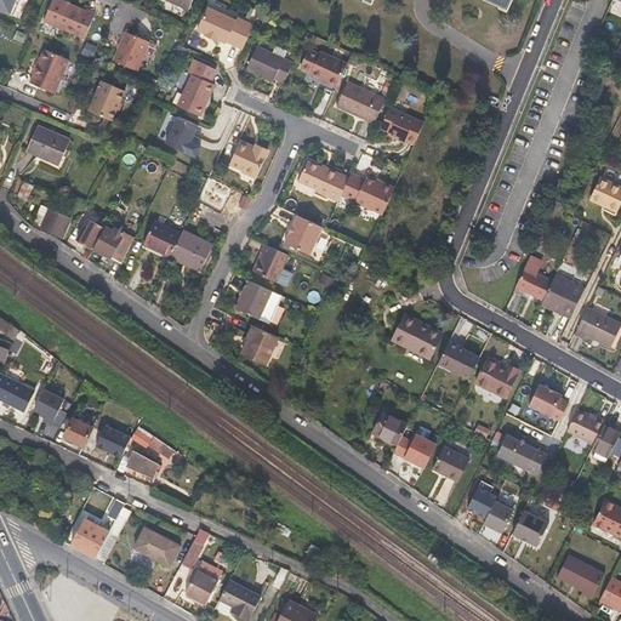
[(0,0),(0,10),(9,13),(15,0),(0,0)]
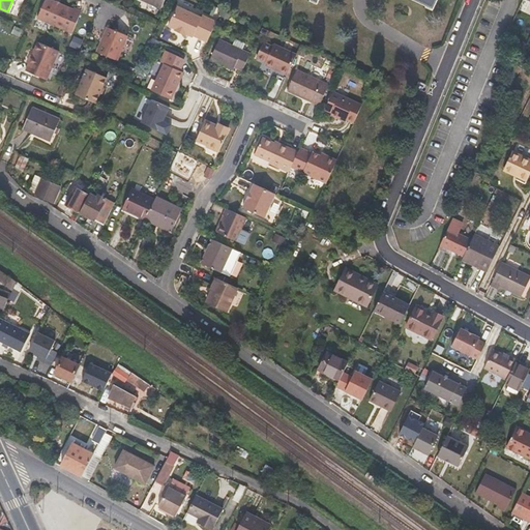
[(71,33),(80,12),(74,9),(74,10),(48,0),(46,0),(38,19),(71,33)]
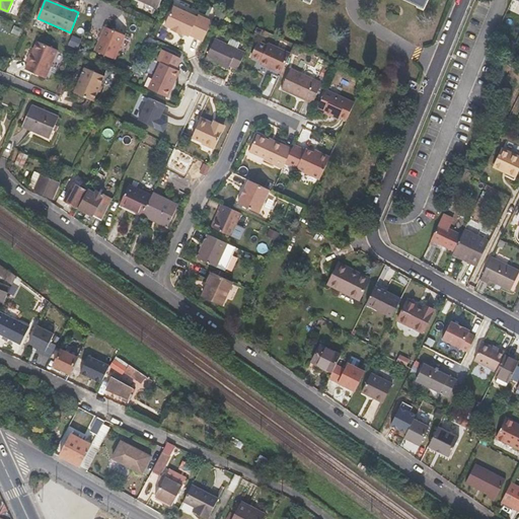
[(138,0),(156,8),(159,0),(123,0),(124,0),(123,0),(138,0)]
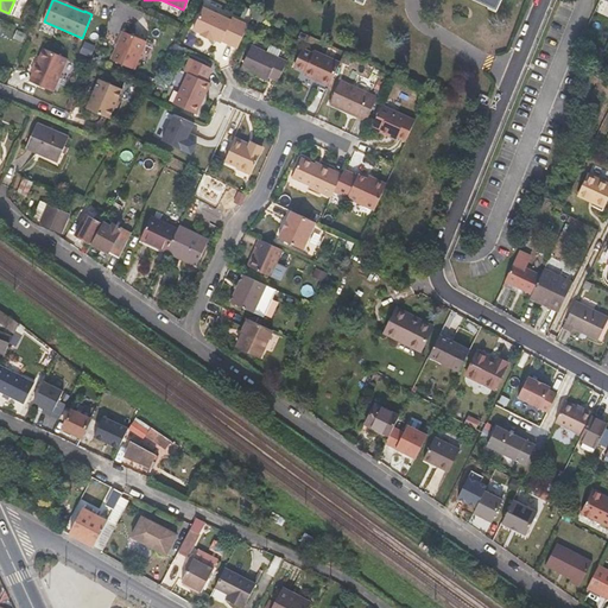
[(501,2),(501,0),(472,0),(488,8),(491,6),(498,10),(501,2)]
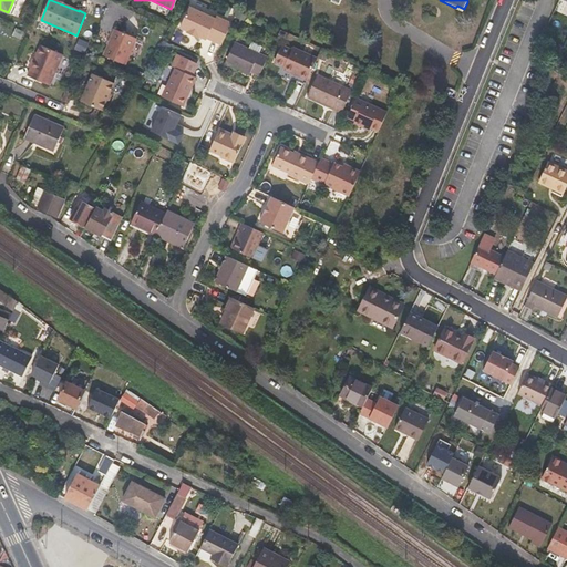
[(222,44),(232,24),(216,17),(215,19),(189,8),(179,27),(187,30),(186,32),(197,38),(198,34),(205,38),(206,37),(222,44)]
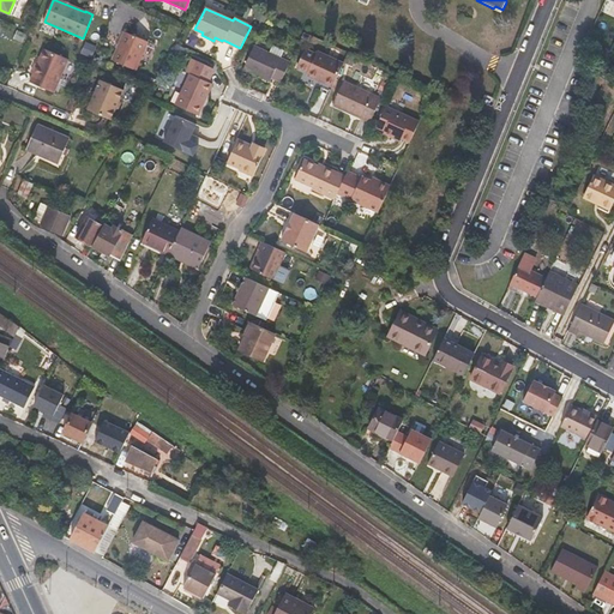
[(136,71),(148,43),(124,32),(110,61),(136,71)]
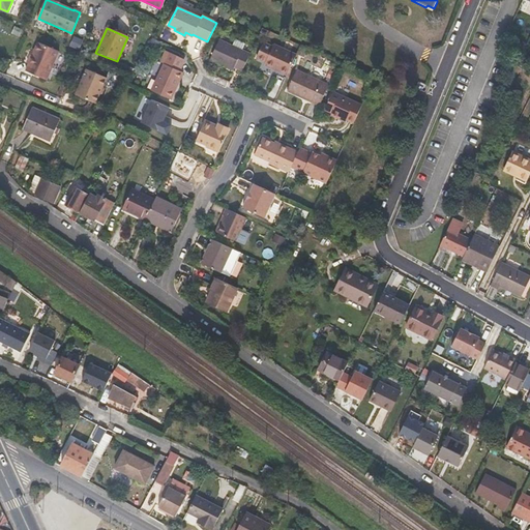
[(75,36),(70,46),(79,50),(83,39),(75,36)]
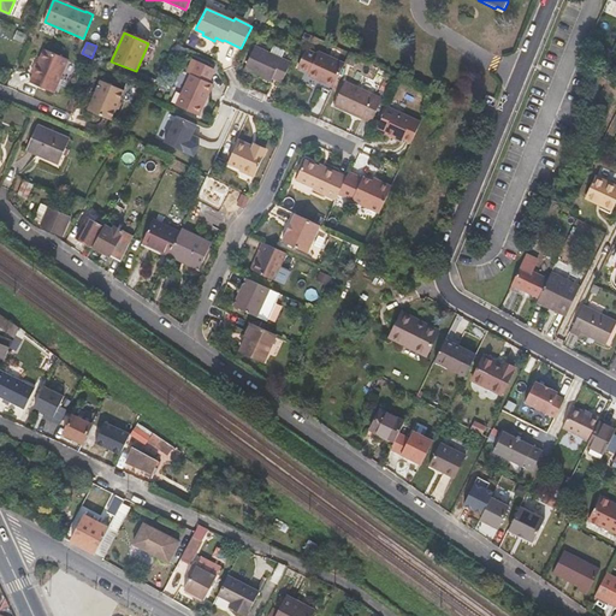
[(290,63),(280,58),(284,52),(273,46),(270,53),(254,46),(243,70),(268,82),(270,80),(279,84),(290,63)]
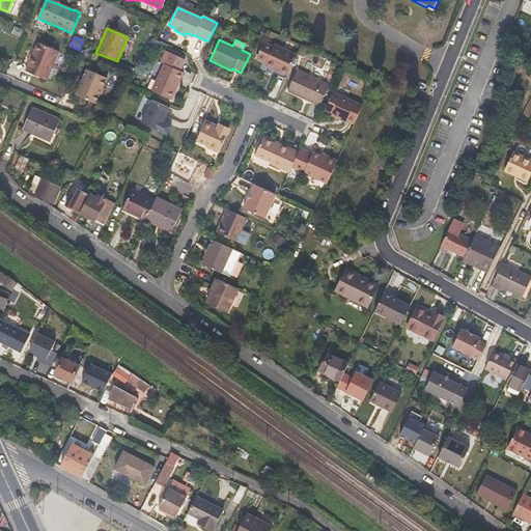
[(47,80),(58,52),(37,43),(32,55),(30,55),(26,63),(28,64),(25,72),(47,80)]
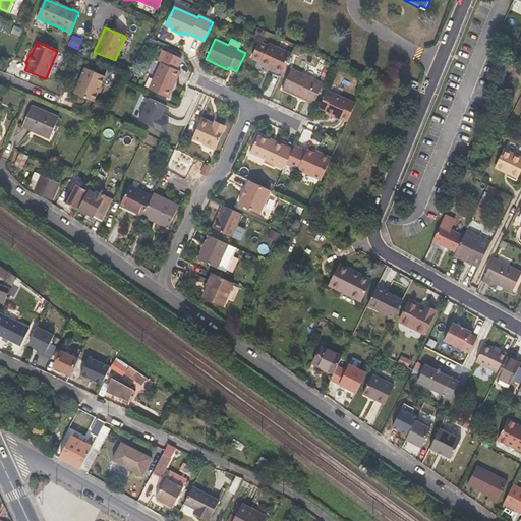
[(282,74),(291,54),(270,44),(268,46),(259,42),(251,56),(262,60),(259,64),(282,74)]
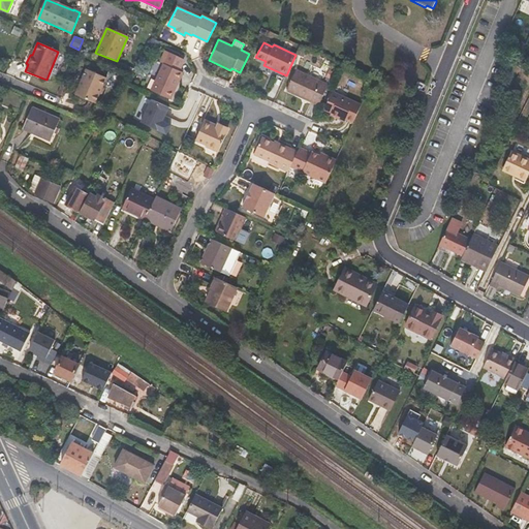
[(169,99),(182,71),(179,69),(182,62),(181,58),(167,51),(163,50),(159,60),(163,62),(150,90),(159,94),(169,99)]
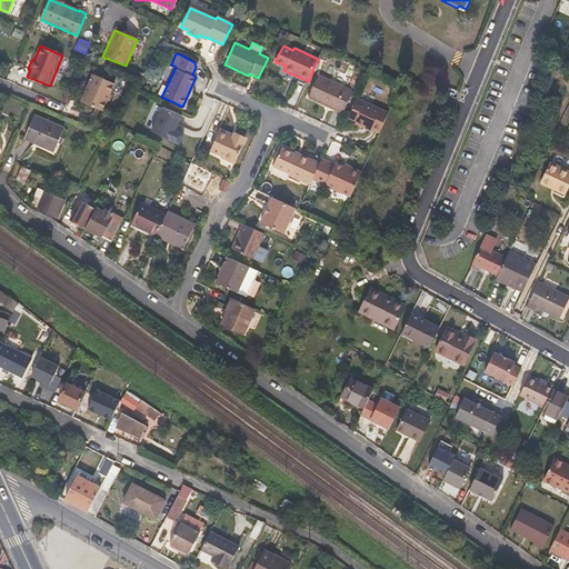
[(110,93),(115,83),(92,75),(80,102),(102,111),(107,102),(109,101),(111,97),(110,93)]
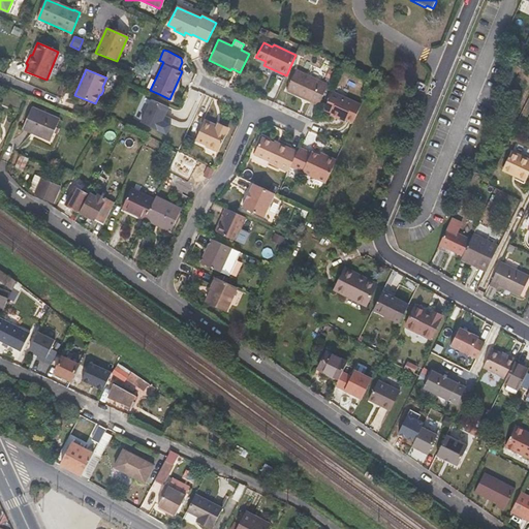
[(318,105),(329,85),(294,69),(285,90),(318,105)]
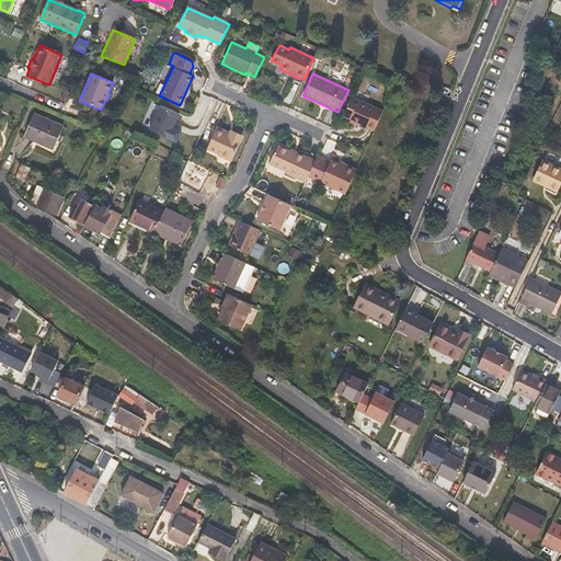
[(366,130),(368,127),(376,130),(384,113),(353,98),(343,118),(359,127),(366,130)]
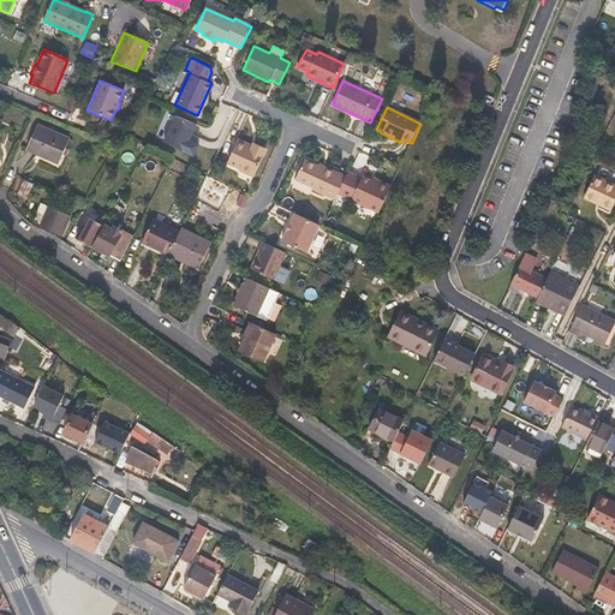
[(191,138),(192,135),(197,125),(177,115),(165,142),(193,155),(198,144),(192,142),(191,138)]
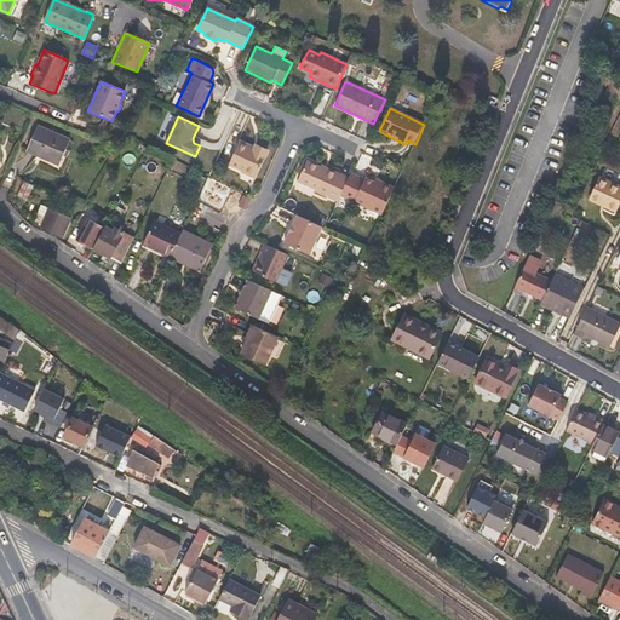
[(58,165),(69,141),(36,127),(27,150),(58,165)]
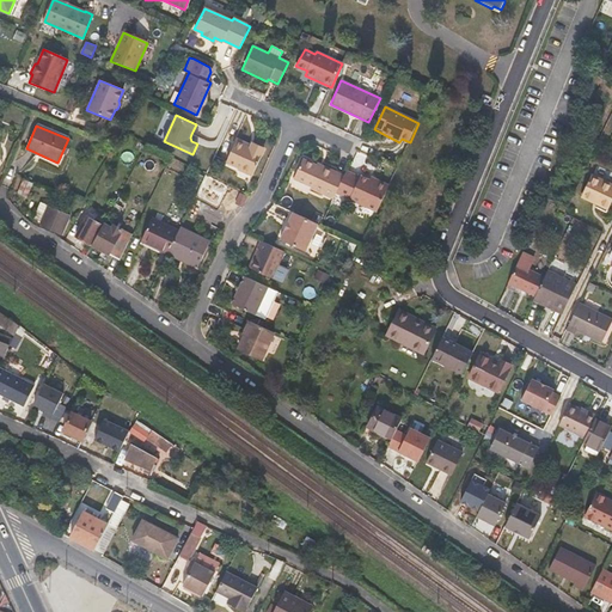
[(254,175),(264,151),(265,147),(252,141),(250,145),(236,138),(225,160),(254,175)]
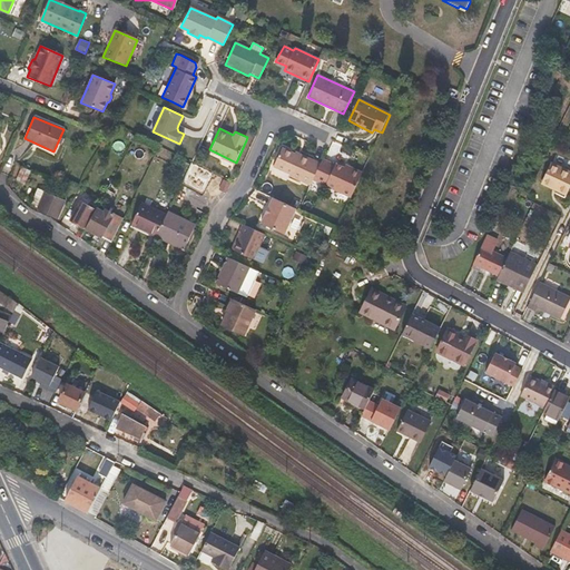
[(311,183),(318,165),(301,156),(300,158),(281,149),(273,167),(288,174),(290,176),(310,185),(311,183)]
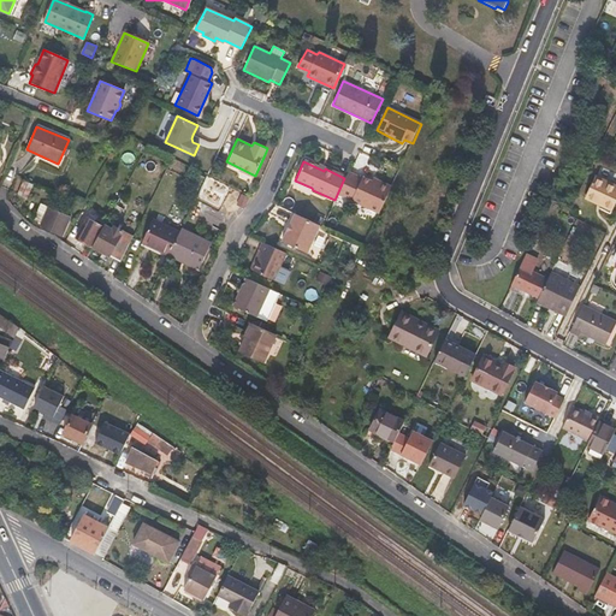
[(391,188),(379,183),(373,181),(371,184),(348,173),(344,178),(336,197),(339,196),(379,215),(391,188)]
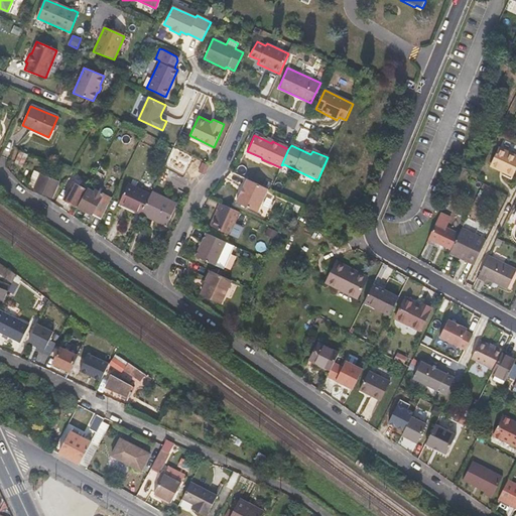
[(490,167),(505,174),(512,178),(515,168),(515,157),(498,149),(490,167)]
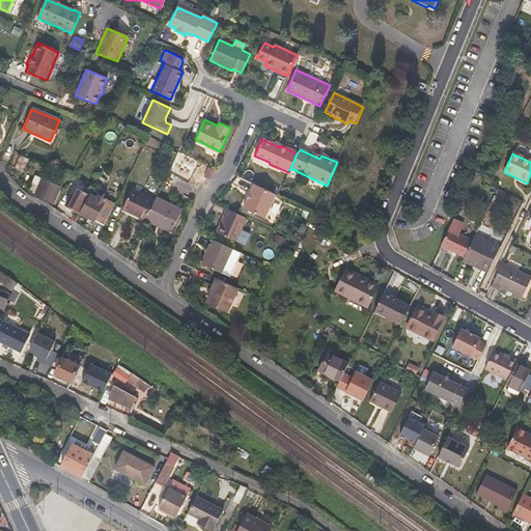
[(14,169),(22,173),(29,159),(21,155),(14,169)]
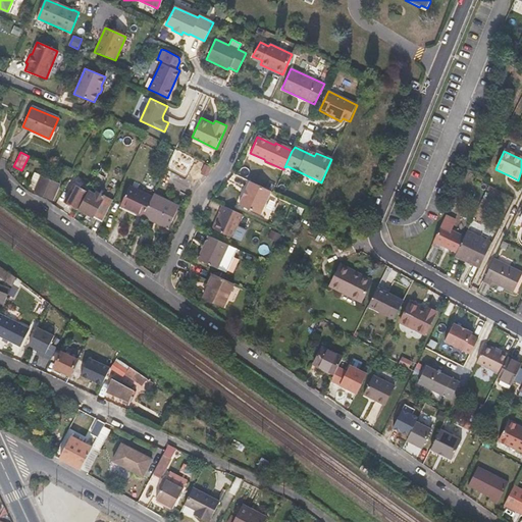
[(206,178),(210,168),(204,166),(200,175),(206,178)]
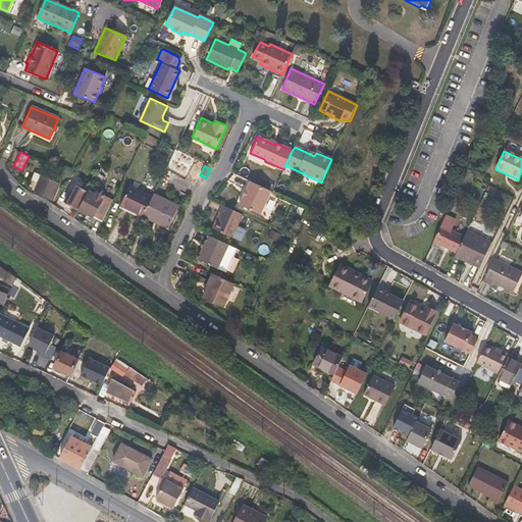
[(104,177),(107,171),(101,168),(98,173),(104,177)]
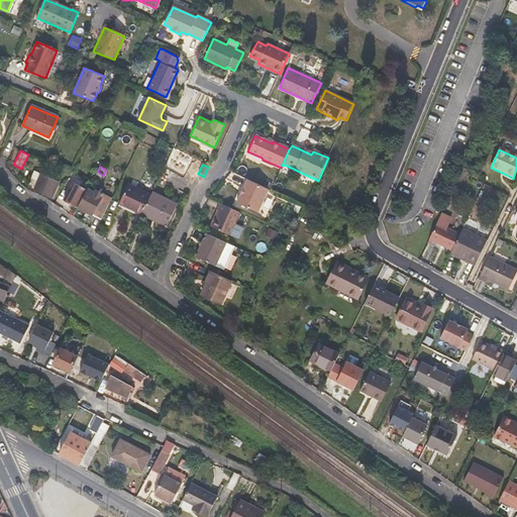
[(59,183),(41,175),(35,172),(28,186),(35,189),(34,190),(52,198),(59,183)]
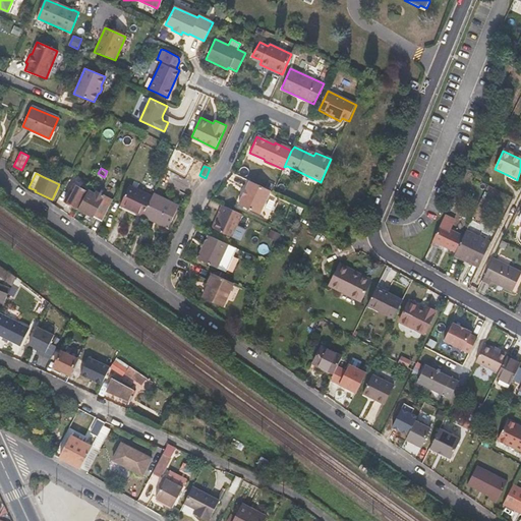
[(258,214),(269,190),(247,181),(238,204),(258,214)]
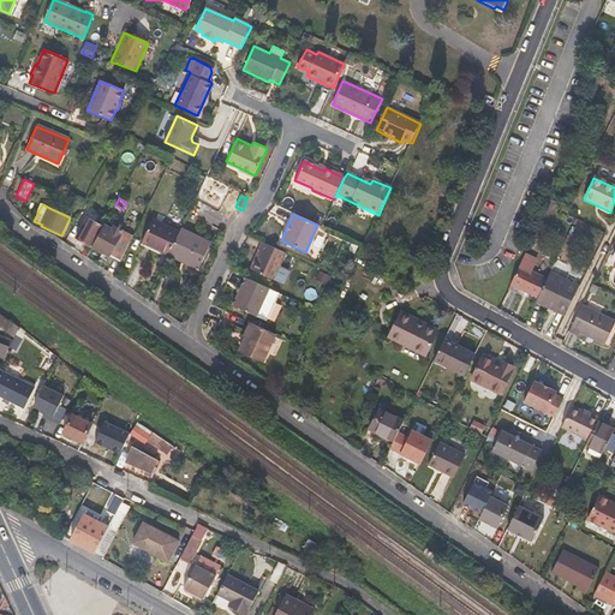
[(93,246),(103,227),(87,219),(76,238),(93,246)]
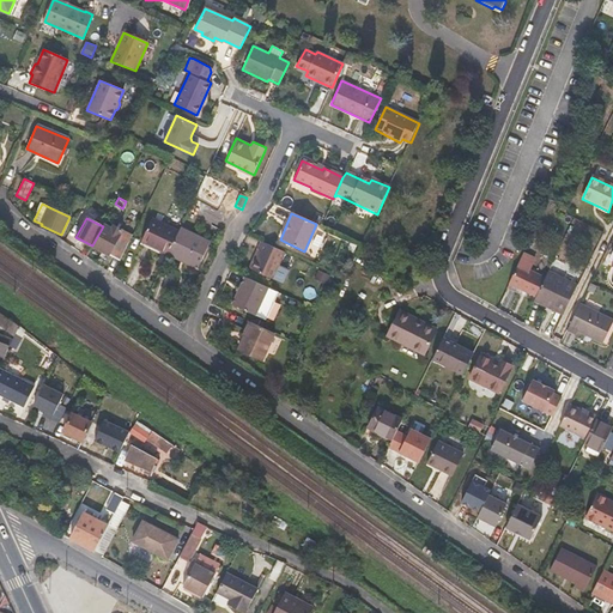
[(169,254),(178,231),(152,218),(141,240),(169,254)]
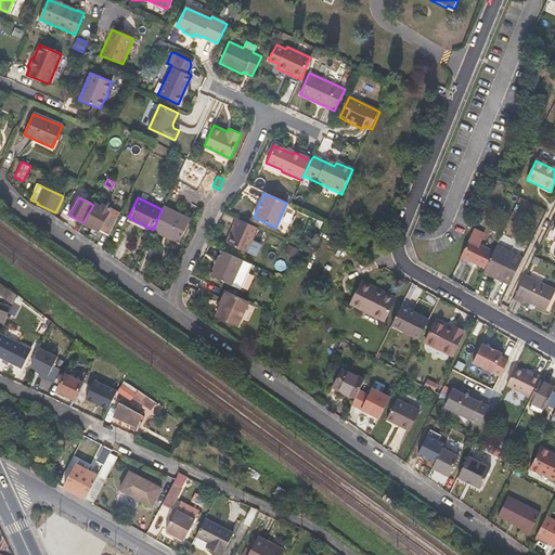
[(108,235),(119,213),(102,204),(101,206),(94,203),(93,205),(84,222),(108,235)]
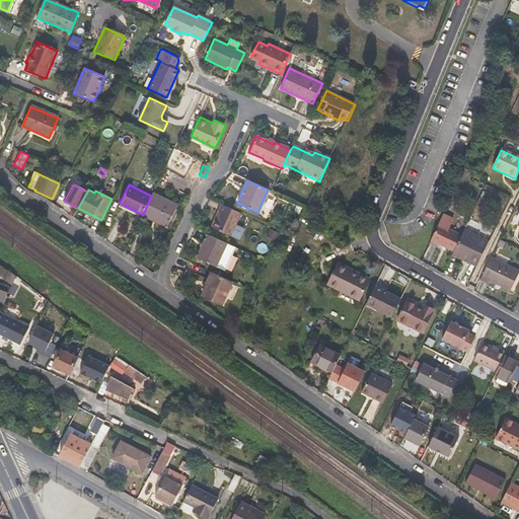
[(167,226),(177,205),(153,194),(151,196),(143,215),(167,226)]
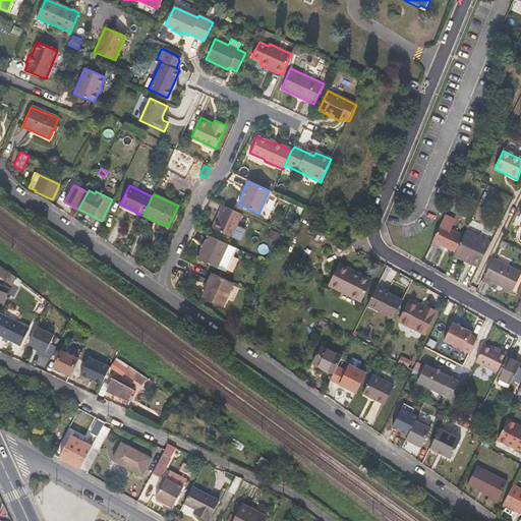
[(231,238),(241,214),(222,205),(218,213),(220,214),(213,230),(231,238)]
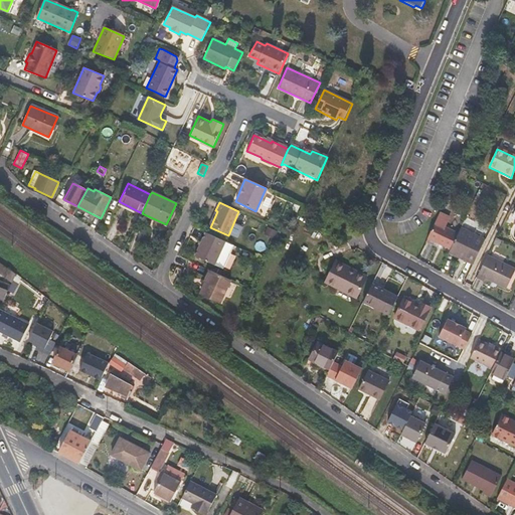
[(451,249),(459,234),(451,230),(445,227),(449,218),(440,213),(437,219),(427,238),(451,249)]
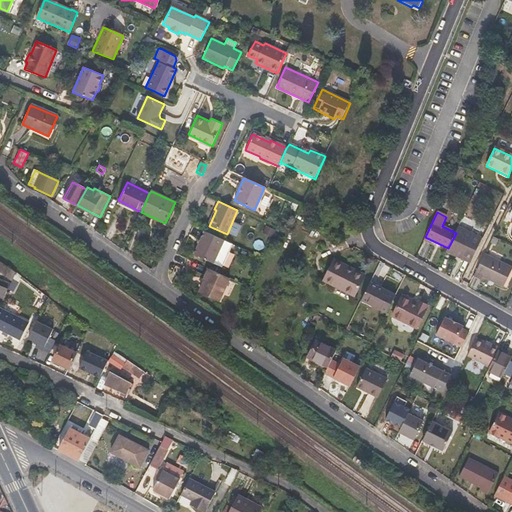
[(471,263),(482,238),(468,232),(458,227),(456,233),(448,248),(447,252),(471,263)]
